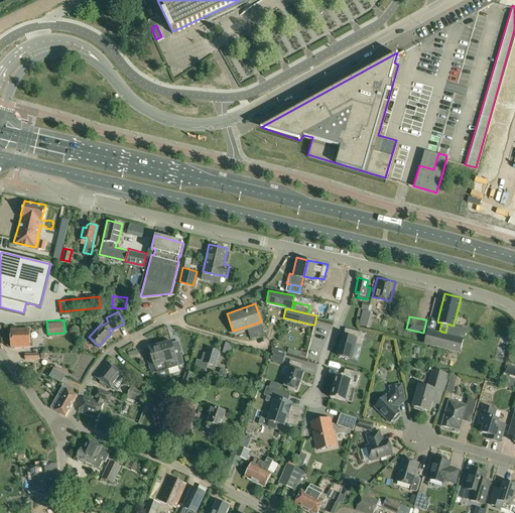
[(10,327),(10,345),(29,345),(29,327),(10,327)]
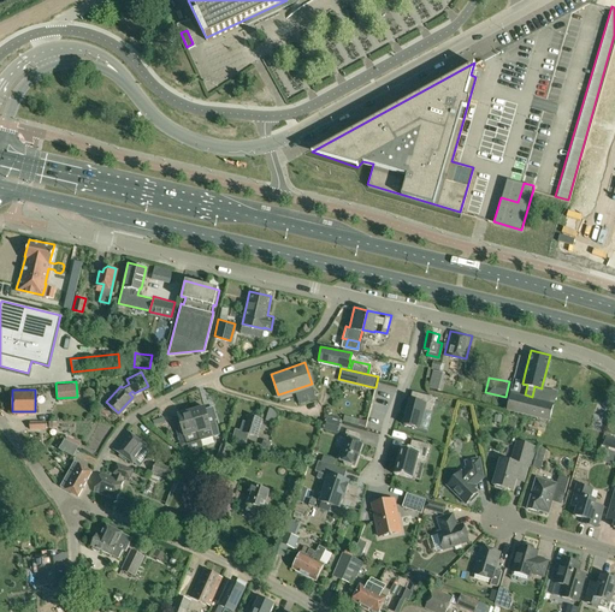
[(409,397),(403,422),(419,426),(424,406),(431,409),(435,394),(419,391),(417,399),(409,397)]
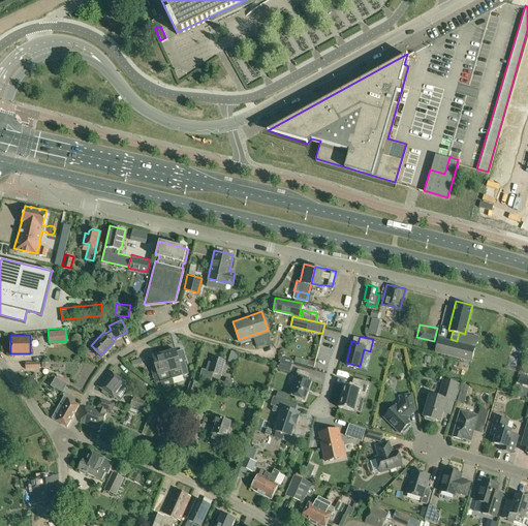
[(438,337),(435,350),(471,359),(472,356),(474,345),(457,341),(451,339),(438,337)]
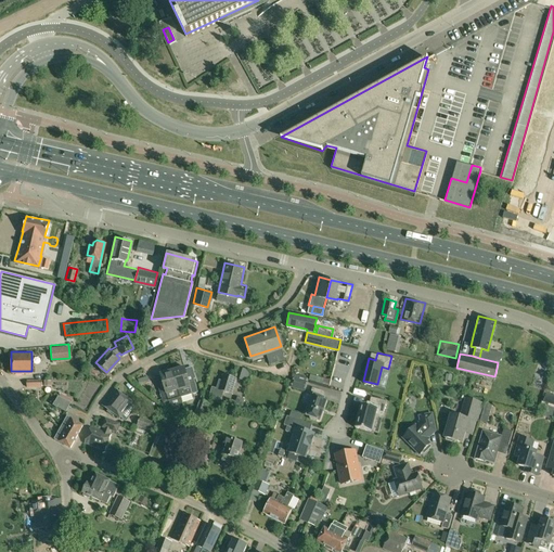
[(180,396),(192,392),(197,390),(193,376),(195,376),(192,364),(184,367),(183,366),(171,369),(177,387),(180,396)]
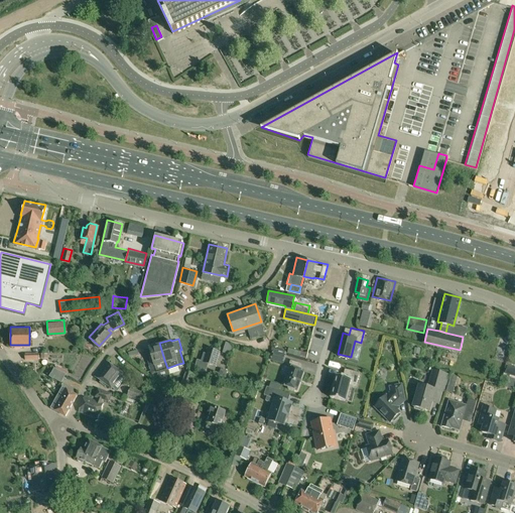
[(157,373),(156,371),(167,368),(164,360),(159,343),(149,346),(143,348),(151,375),(157,373)]
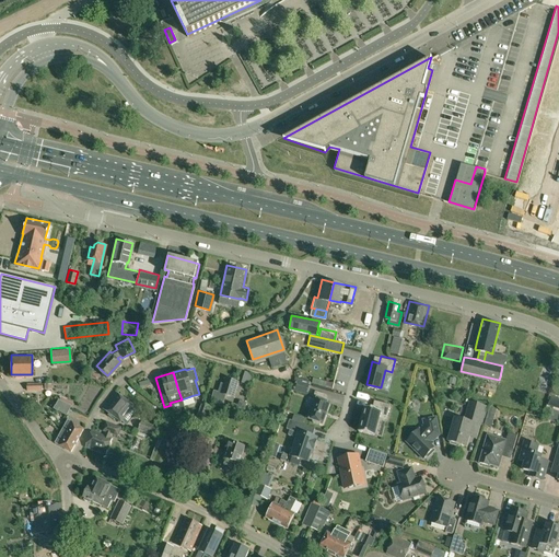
[(225,376),(223,382),(220,381),(216,397),(223,399),(225,392),(233,394),(237,380),(225,376)]
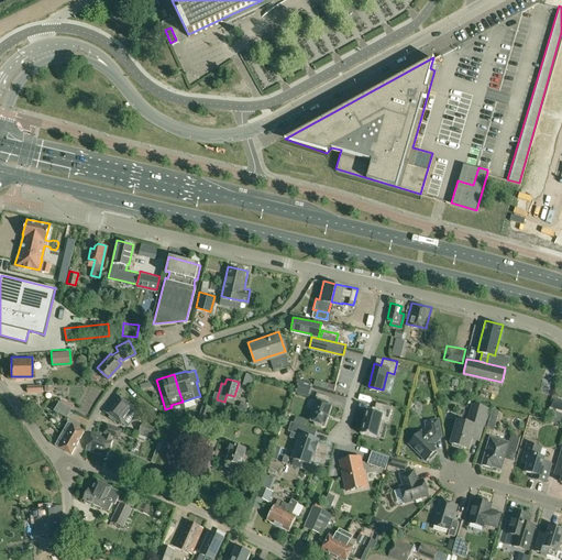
[(333,383),(321,380),(320,385),(332,388),(333,383)]
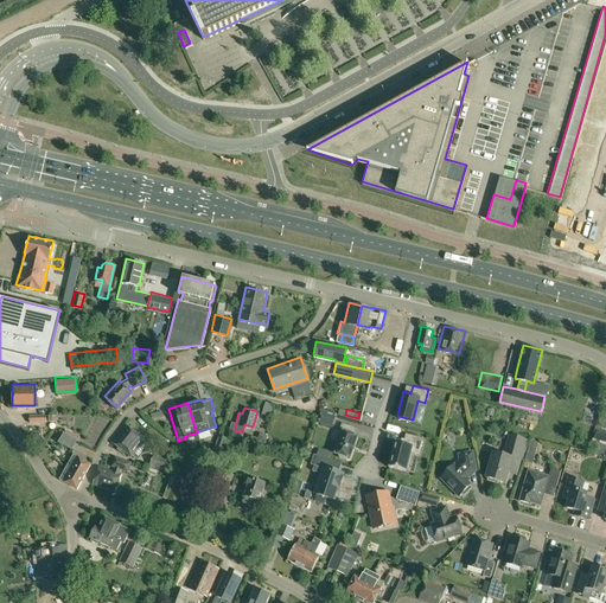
[(318,419),(332,424),(335,415),(320,410),(318,419)]
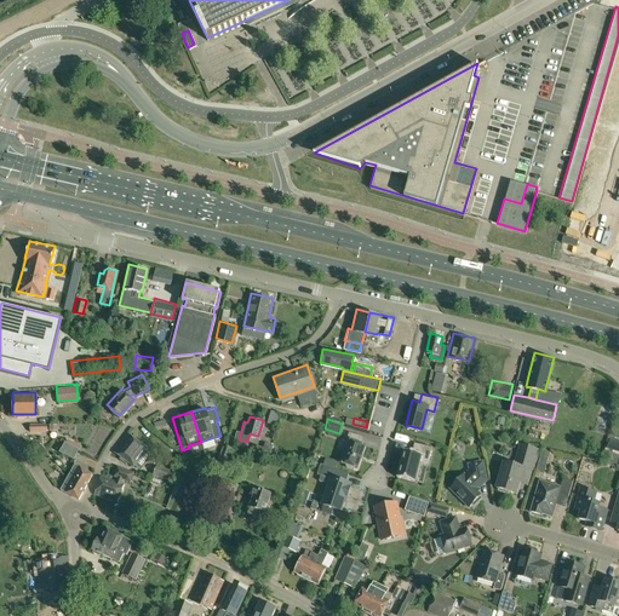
[(148,445),(127,430),(113,449),(120,454),(119,456),(124,460),(125,458),(133,465),(148,445)]
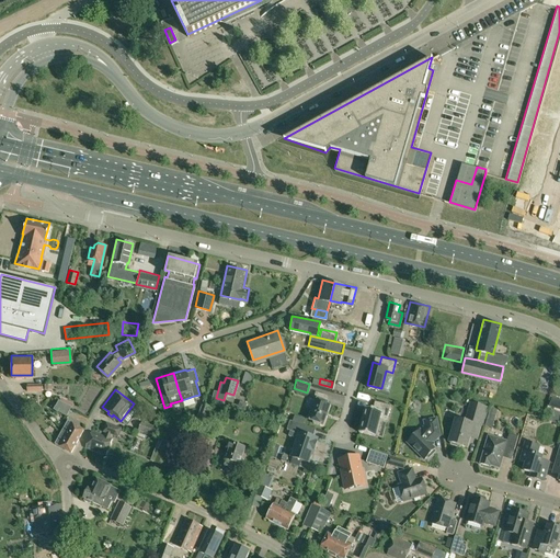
[(312,419),(312,421),(319,423),(320,421),(322,422),(329,401),(324,399),(327,394),(315,389),(312,396),(315,397),(308,417),(312,419)]
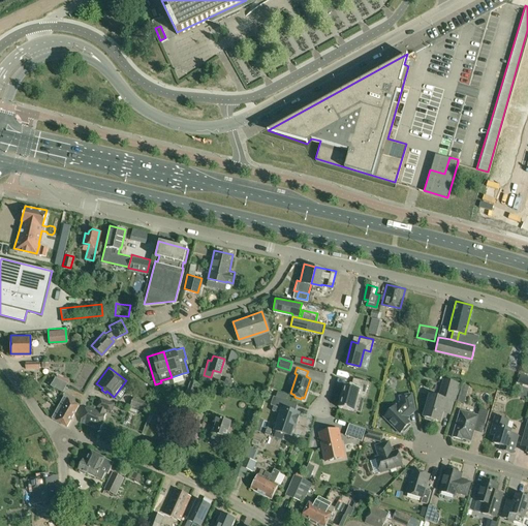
[(56,372),(55,375),(50,384),(62,391),(68,378),(56,372)]
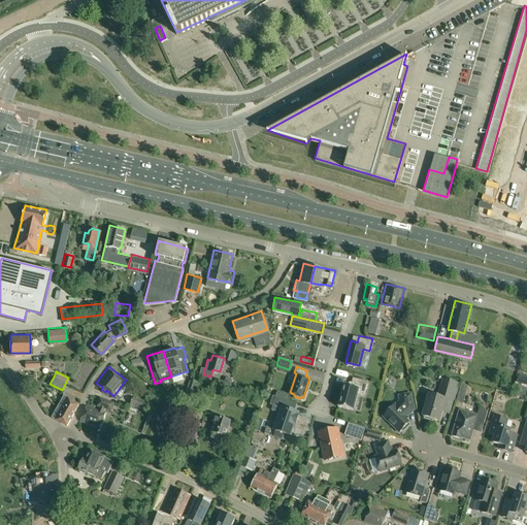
[(212,385),(229,389),(231,376),(225,374),(224,380),(215,376),(212,385)]
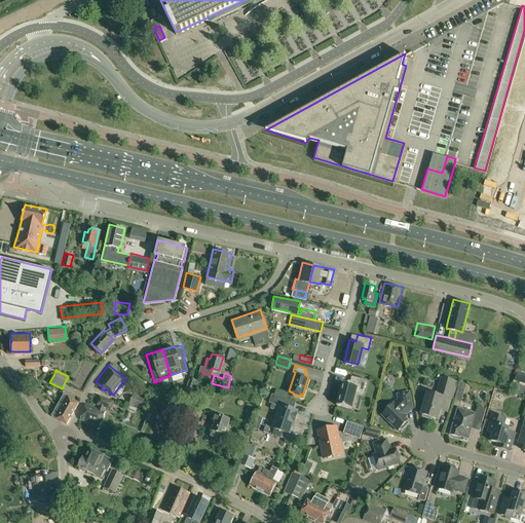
[(362,391),(366,377),(350,374),(348,382),(341,380),(336,403),(350,407),(354,389),(362,391)]
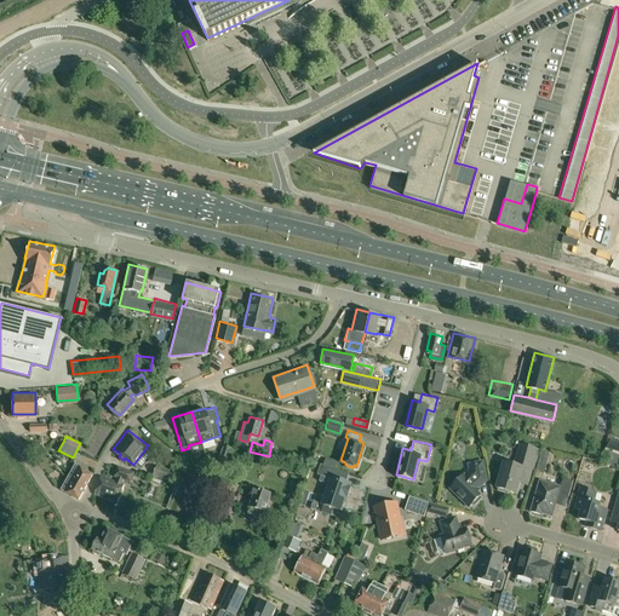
[(494,485),(497,485),(496,488),(504,490),(504,488),(515,491),(522,466),(529,468),(536,447),(519,442),(513,462),(503,460),(494,485)]
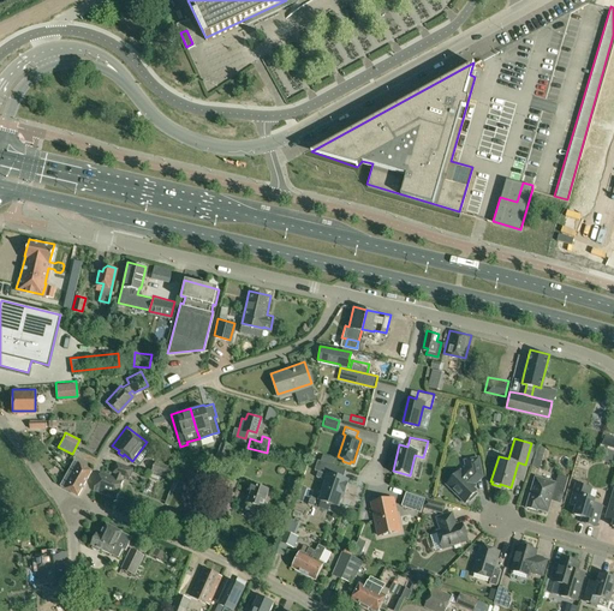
[(228,451),(231,444),(230,443),(230,442),(221,439),(213,461),(221,465),(226,451),(228,451)]
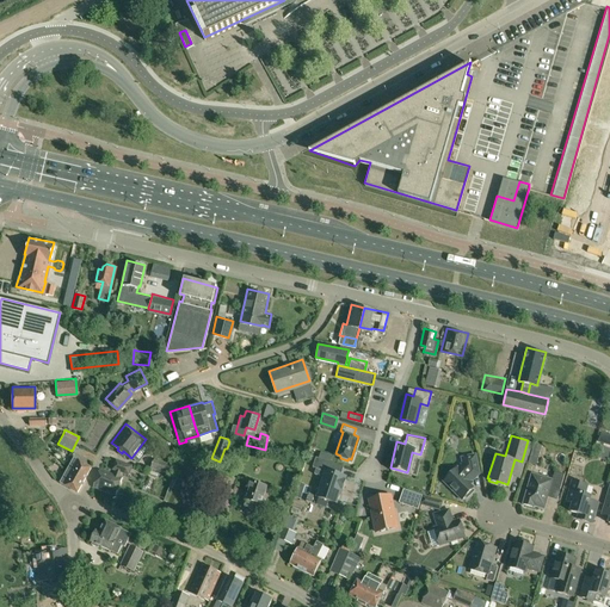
[(534,441),(529,454),(537,457),(542,444),(534,441)]
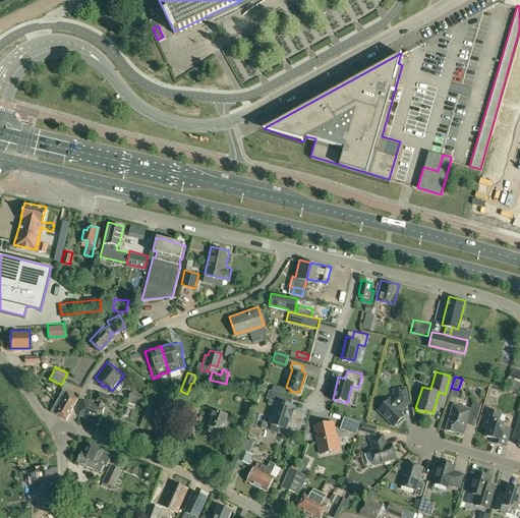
[(389,396),(377,408),(393,424),(402,414),(397,408),(401,404),(400,403),(407,401),(404,386),(392,388),(394,394),(390,397),(389,396)]
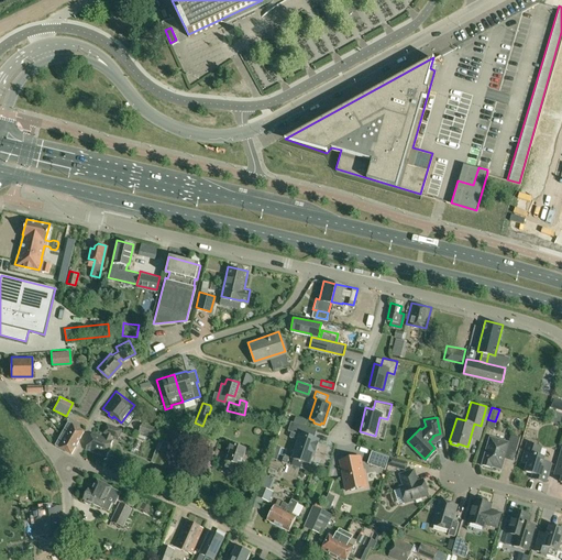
[(313,437),(316,428),(290,419),(287,429),(290,430),(289,435),(295,437),(290,448),(295,449),(293,457),(309,462),(313,449),(316,450),(318,441),(317,440),(317,438),(313,437)]
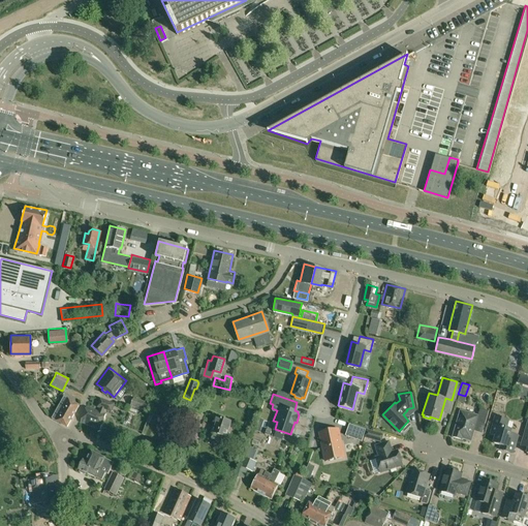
[(51,415),(59,421),(70,399),(63,395),(51,415)]
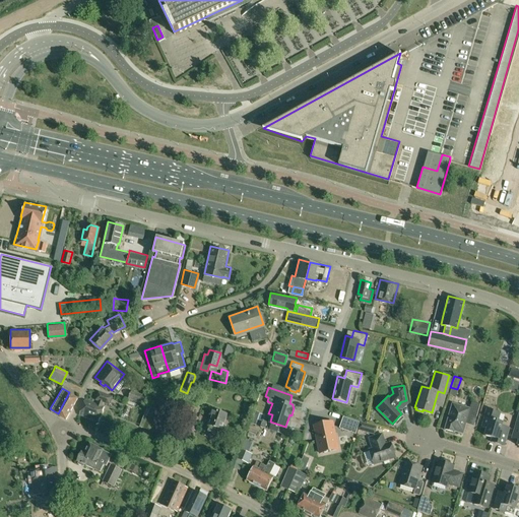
[(131,388),(128,397),(144,403),(147,394),(131,388)]
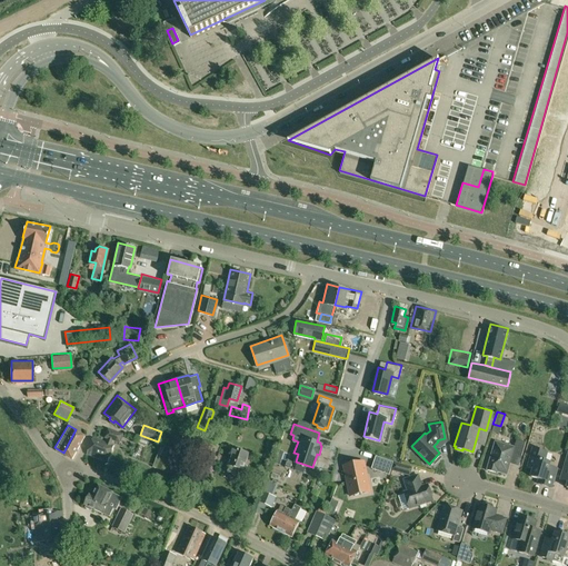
[(112,443),(112,442),(111,440),(111,439),(119,442),(122,432),(107,426),(103,436),(106,436),(105,440),(92,436),(87,452),(107,459),(112,443)]
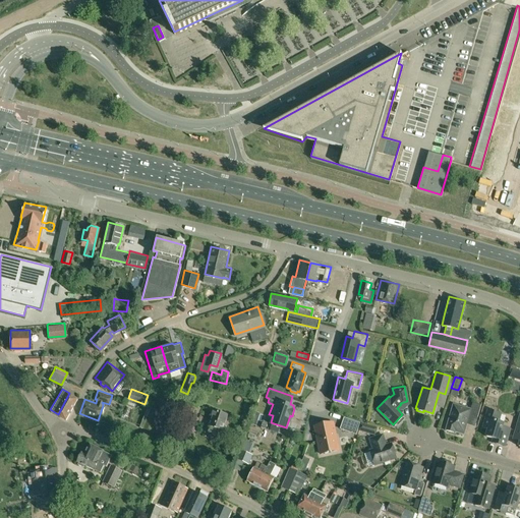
[(77,397),(76,397),(69,393),(58,414),(65,418),(77,397)]
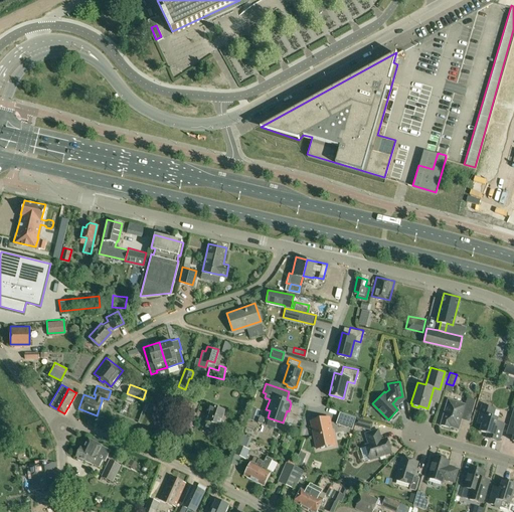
[(439,422),(449,425),(449,424),(458,427),(463,407),(471,409),(475,397),(466,395),(464,402),(452,398),(450,405),(448,404),(446,410),(443,409),(439,422)]
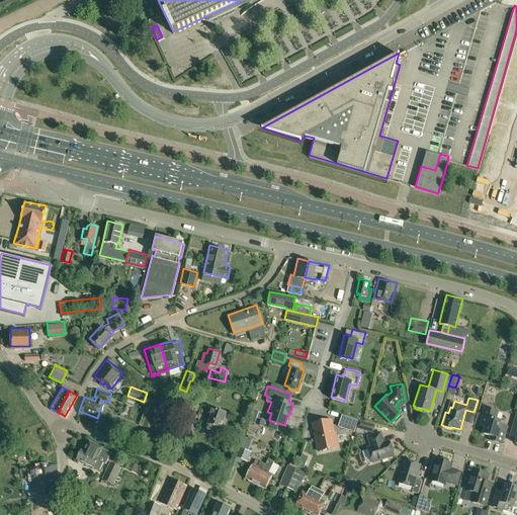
[(221,426),(221,425),(222,426),(224,425),(225,422),(223,420),(226,411),(210,406),(208,411),(211,412),(206,427),(219,431),(221,426)]
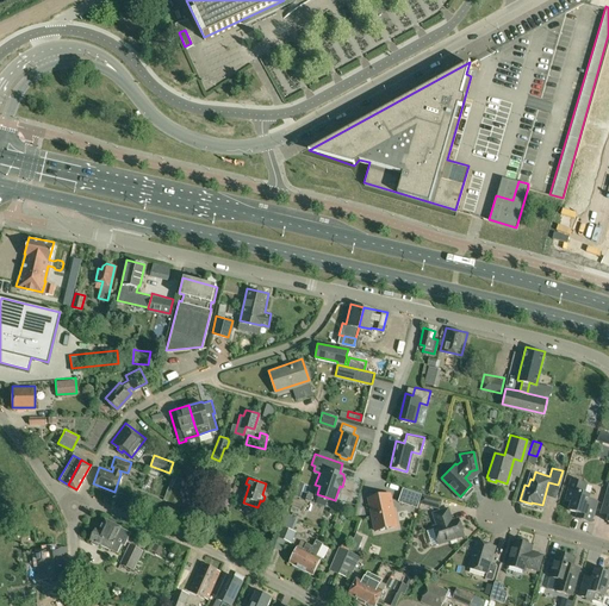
[(571,498),(567,507),(576,510),(575,514),(590,519),(596,499),(588,497),(589,493),(582,492),(585,481),(570,478),(564,497),(571,498)]
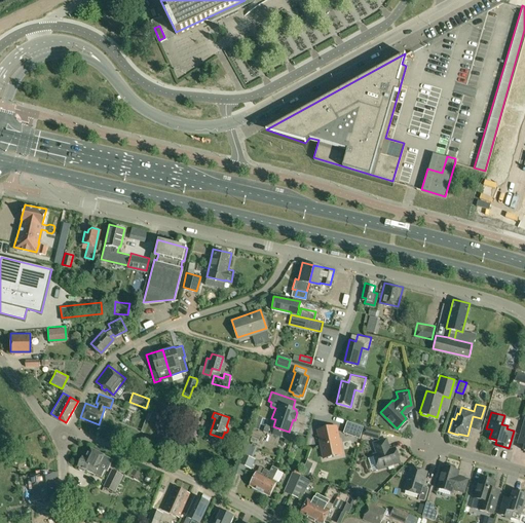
[(157,421),(149,419),(145,431),(152,434),(157,421)]
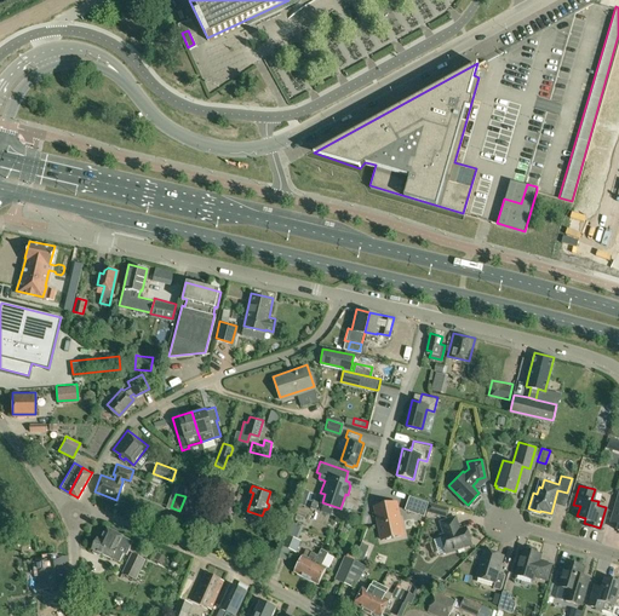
[(405,507),(424,514),(428,500),(408,494),(405,507)]
